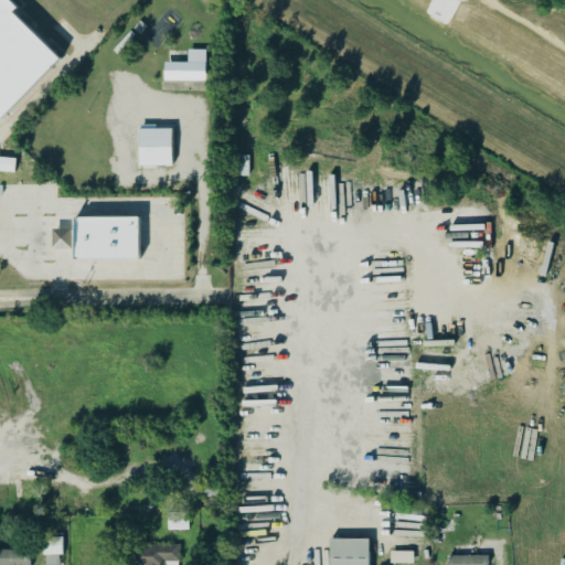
[(62,59),(14,11),(18,7),(11,0),(0,0),(0,118),(1,119),(62,59)]
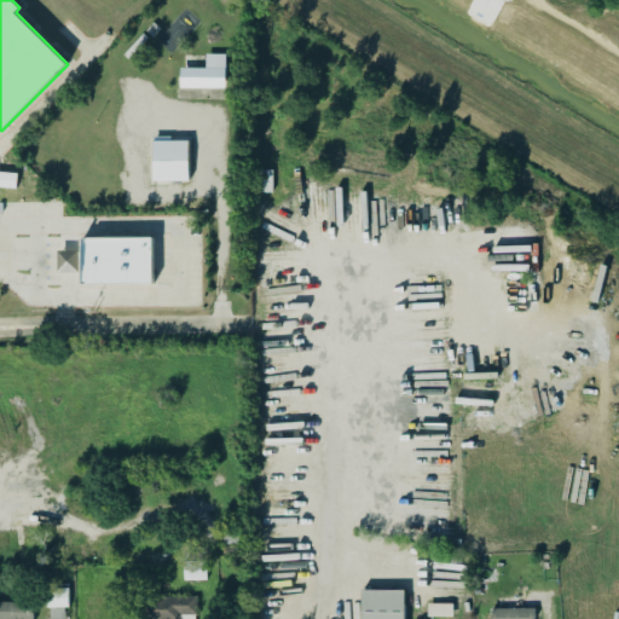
[(180,68),(180,87),(225,88),(225,55),(206,53),(206,68),(180,68)]
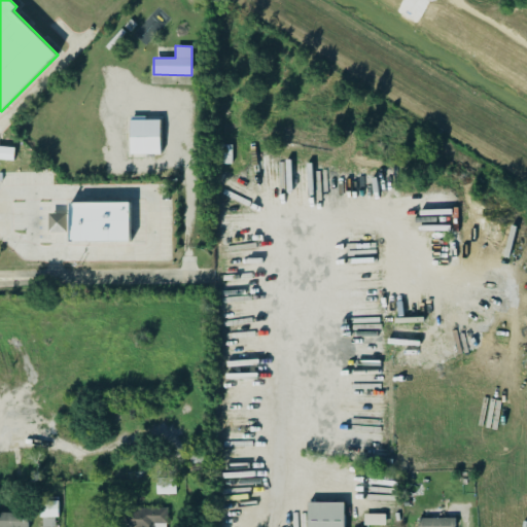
[(130,153),(161,153),(161,118),(131,118),(130,153)]
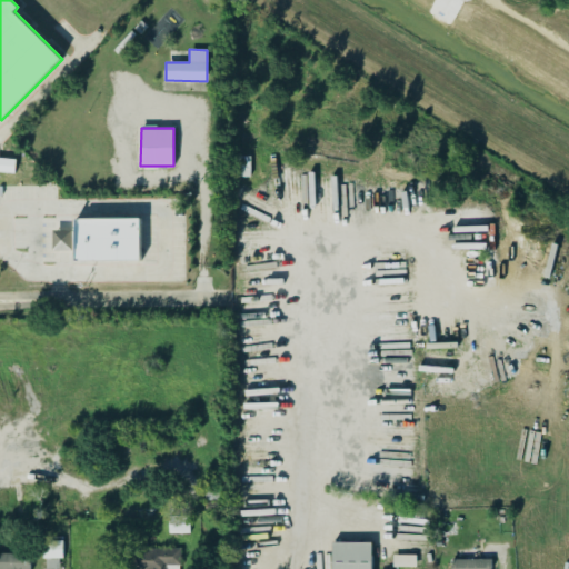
[(250,176),(250,156),(233,157),(233,177),(250,176)]
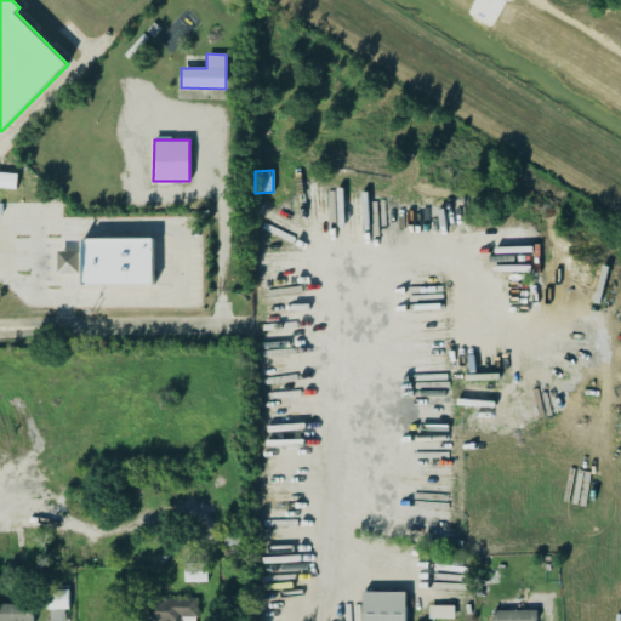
[(0,187),(17,188),(17,172),(0,171),(0,187)]
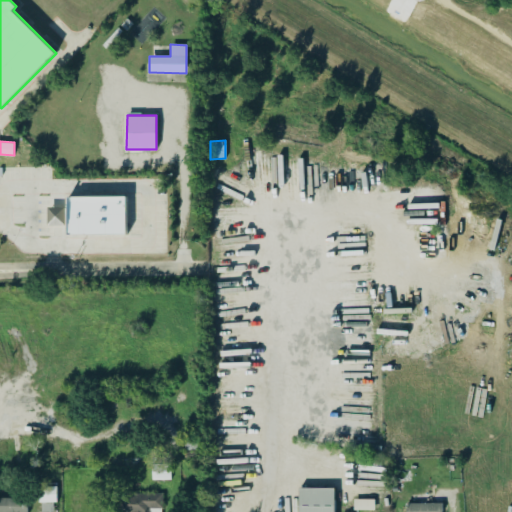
[(126,196),(67,196),(68,235),(126,234),(126,196)]
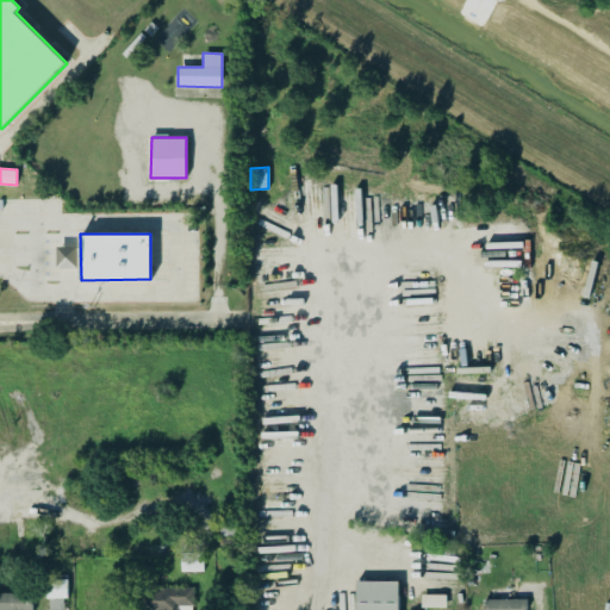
[(57,247),(56,268),(79,268),(80,247),(57,247)]
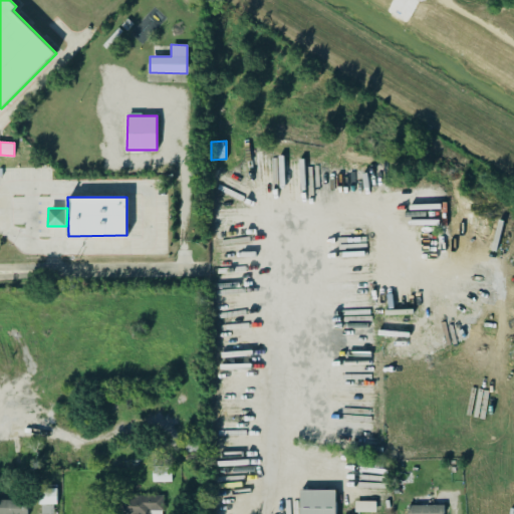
[(172,481),(172,465),(153,466),(153,481),(172,481)]
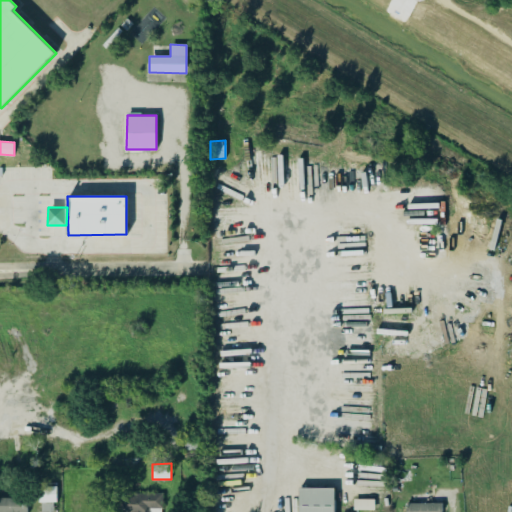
[(40,511),(53,511),(53,502),(57,502),(57,486),(40,486),(40,511)]
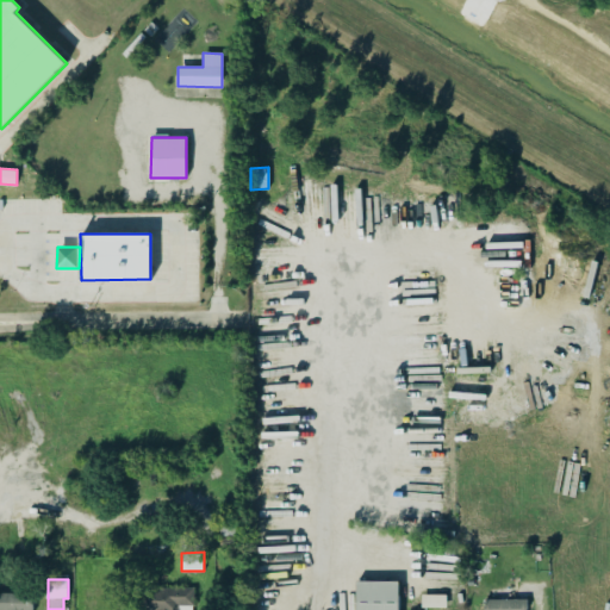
[(355,609),(398,609),(399,580),(356,580),(355,609)]
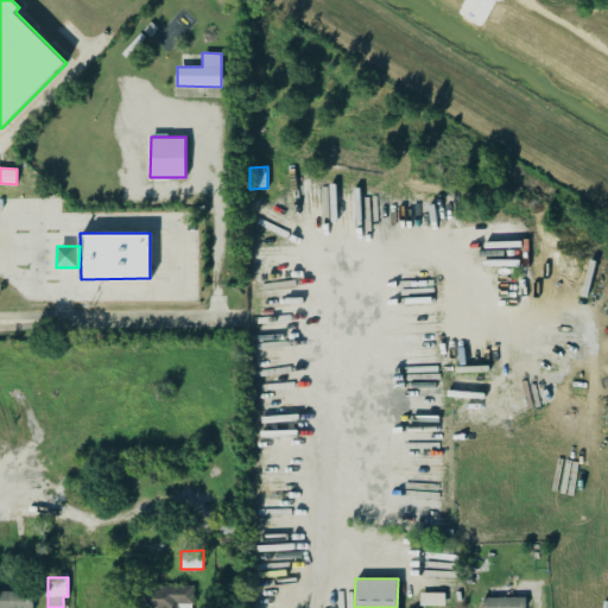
[(194,603),(194,583),(139,584),(139,607),(176,607),(177,603),(194,603)]
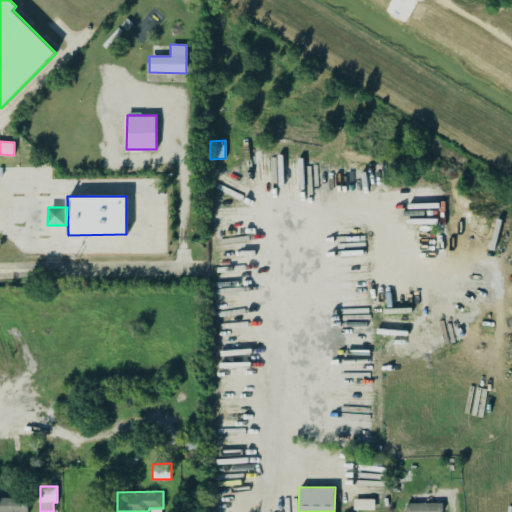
[(0,511),(27,511),(28,498),(0,496),(0,511)]
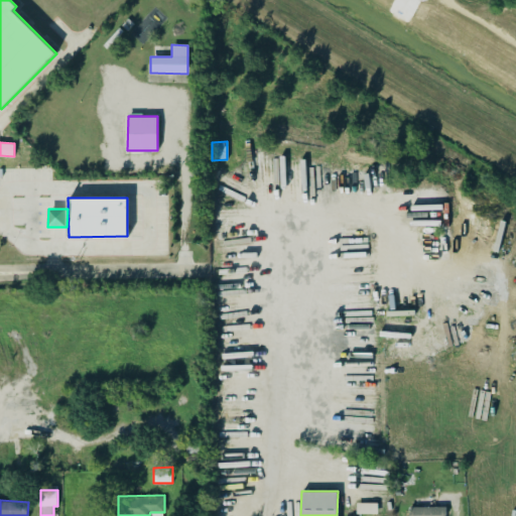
[(357,514),(377,513),(377,503),(357,503),(357,514)]
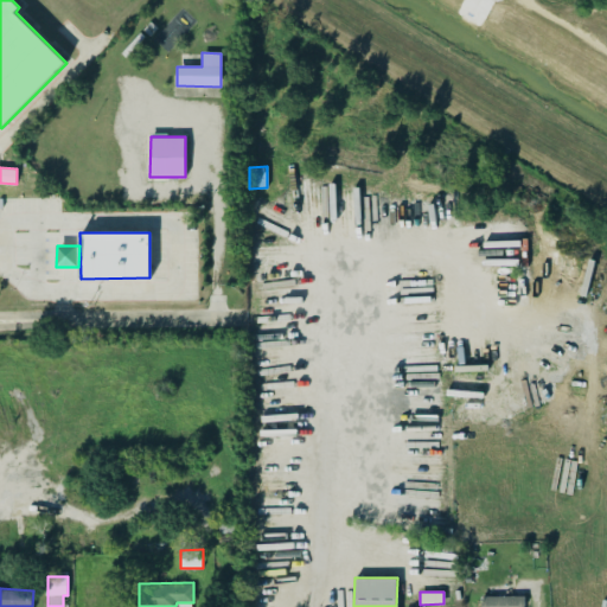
[(523,606),(523,595),(481,596),(480,606),(523,606)]
